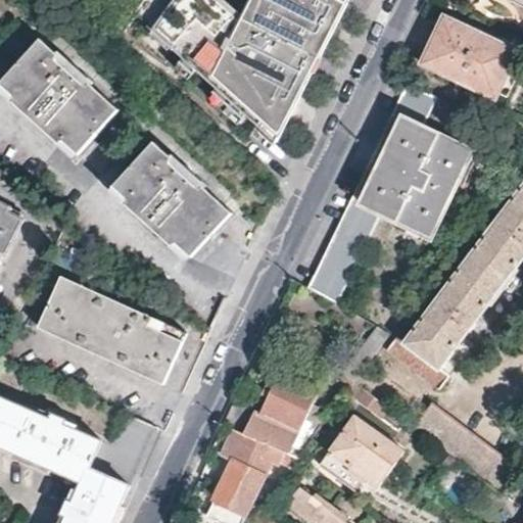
[(347,7),(351,0),(255,0),(248,14),(230,0),(147,0),(139,13),(240,100),(282,134),(316,69),(347,7)]
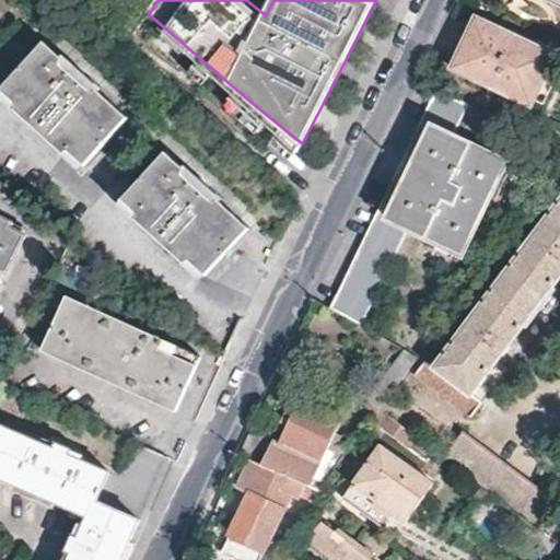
[(531,107),(555,57),(475,19),(452,69),(531,107)]
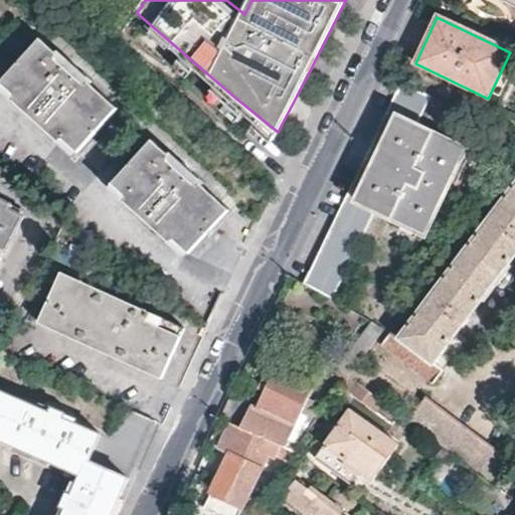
[(118,103),(90,77),(87,80),(75,70),(80,64),(69,54),(64,60),(54,51),(56,48),(40,33),(1,75),(17,91),(14,94),(59,135),(62,131),(78,146),(118,103)]
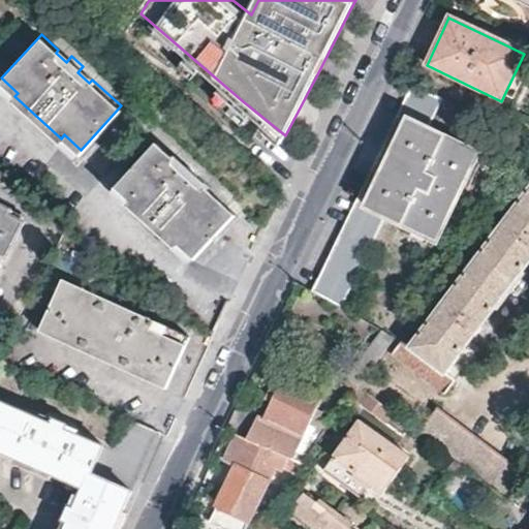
[(428,130),(442,99),(414,88),(364,191),(314,293),(342,309),(385,218),(435,242),(478,155),(428,130)]
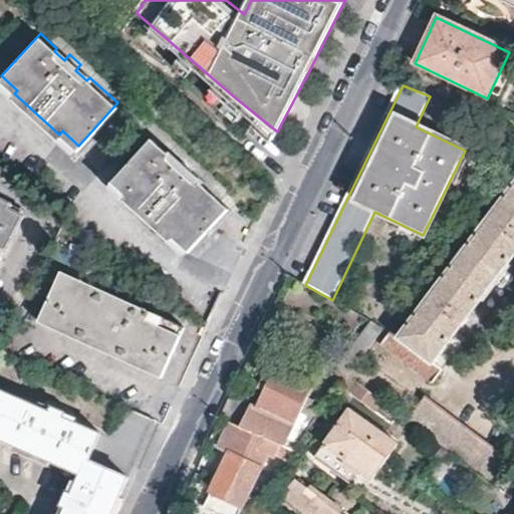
[(229,205),(200,178),(196,181),(188,173),(193,168),(181,157),(175,162),(166,154),(169,151),(153,136),(113,177),(130,192),(126,196),(171,237),(176,233),(190,247),(210,226),(229,205)]
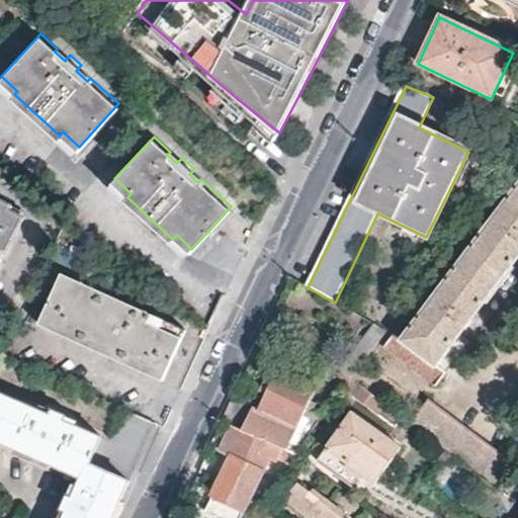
[(489,300),(511,270),(509,268),(517,256),(517,170),(517,171),(517,170),(517,188),(404,340),(396,333),(384,347),(437,386),(448,373),(439,366),(450,350),(449,349),(487,299),(489,300)]
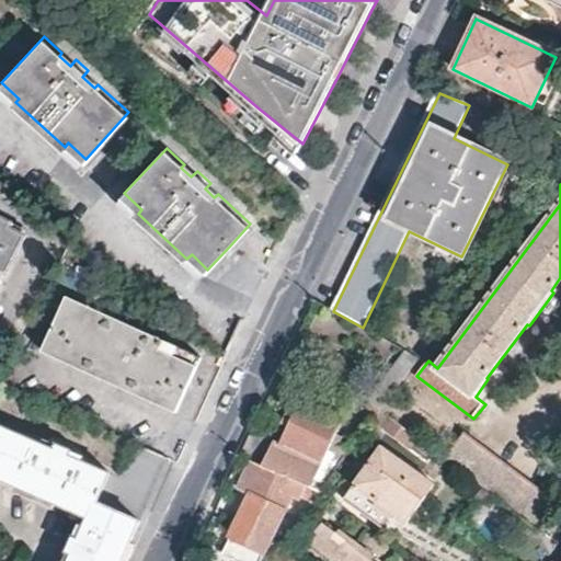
[(0,271),(13,245),(18,248),(26,230),(10,221),(12,216),(0,209),(0,271)]
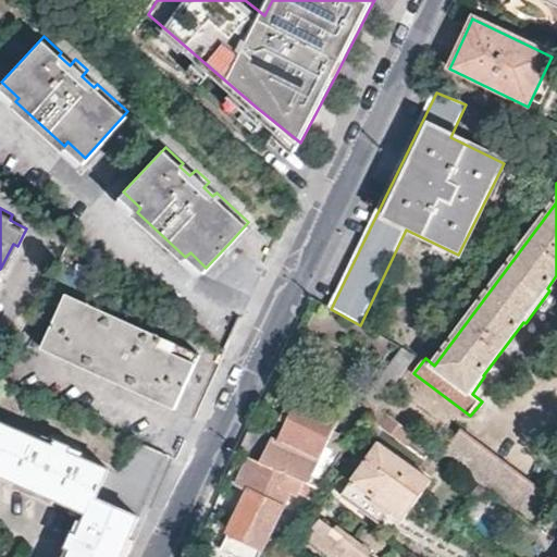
[(197,353),(66,293),(42,347),(175,404),(185,381),(197,353)]
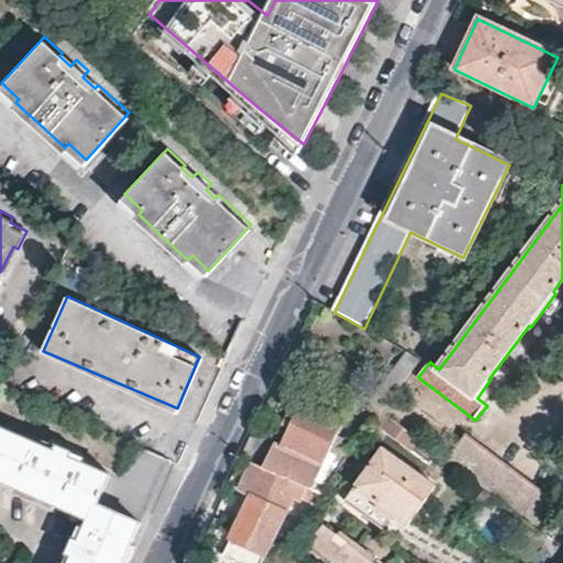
[(382,412),(421,361),(406,352),(368,405),(368,415),(376,420),(382,412)]
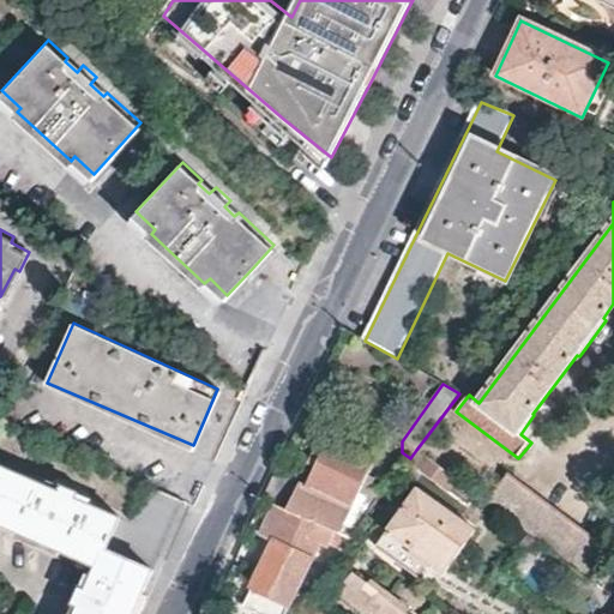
[(262,500),(348,536),(350,537),(357,528),(344,522),(360,491),(367,494),(377,477),(369,474),(377,457),(331,434),(306,486),(276,471),(262,500)]
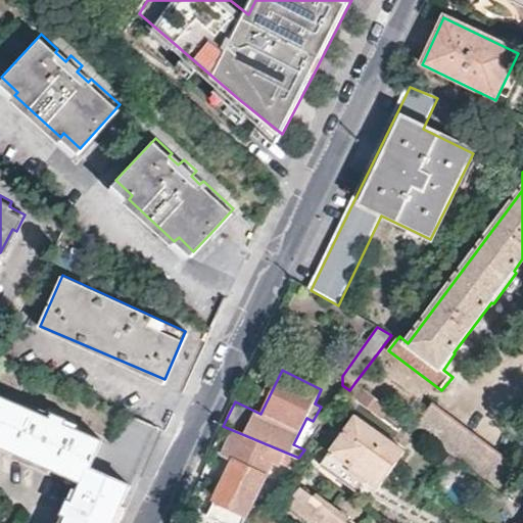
[(382,418),(389,409),(363,388),(355,398),(382,418)]
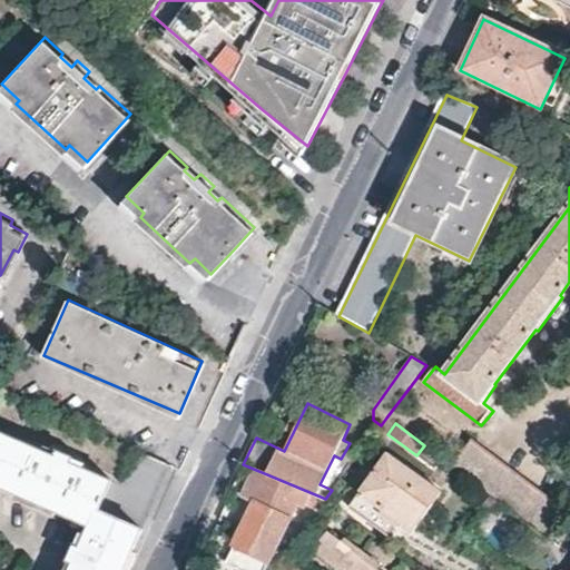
[(169,460),(136,445),(120,481),(3,430),(0,438),(0,481),(59,507),(91,520),(69,569),(123,569),(130,553),(151,503),(169,460)]
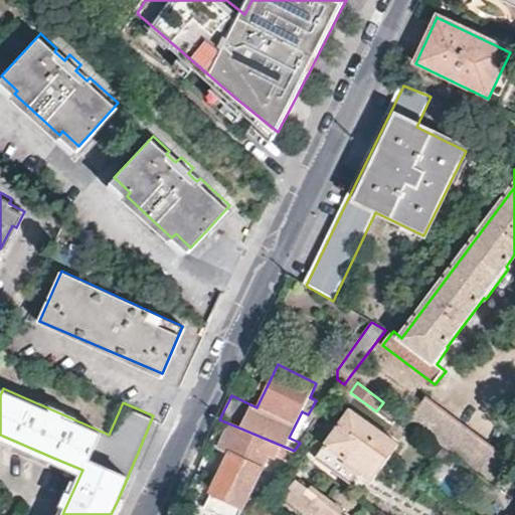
[(462,461),(494,486),(513,463),(426,397),(408,421),(443,448),(462,461)]
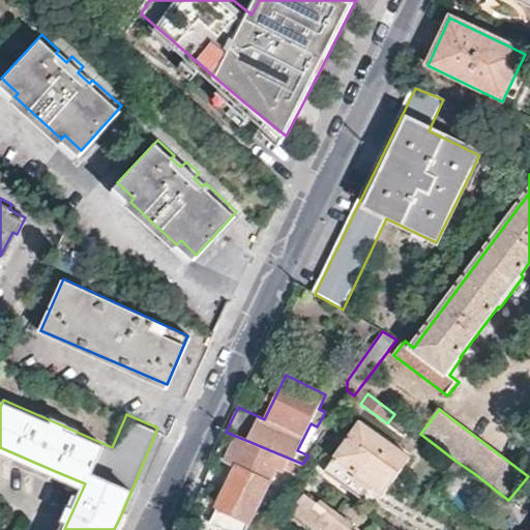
[(324,472),(353,495),(362,482),(381,497),(409,461),(360,423),(324,472)]
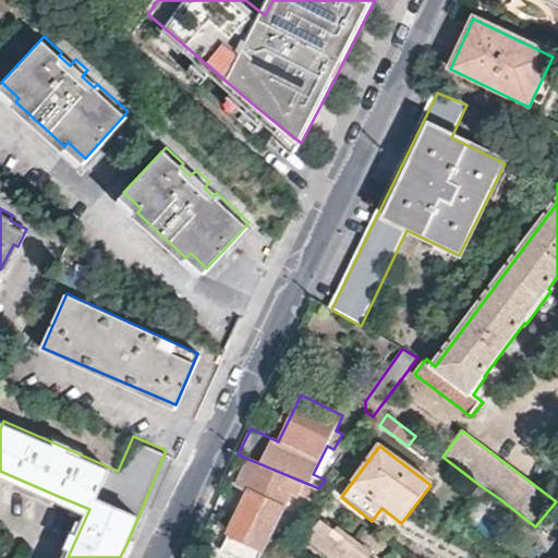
[(293,512),(299,517),(316,487),(238,455),(233,466),(256,477),(221,550),(237,557),(257,557),(290,493),(296,496),(299,493),(304,496),(293,512)]
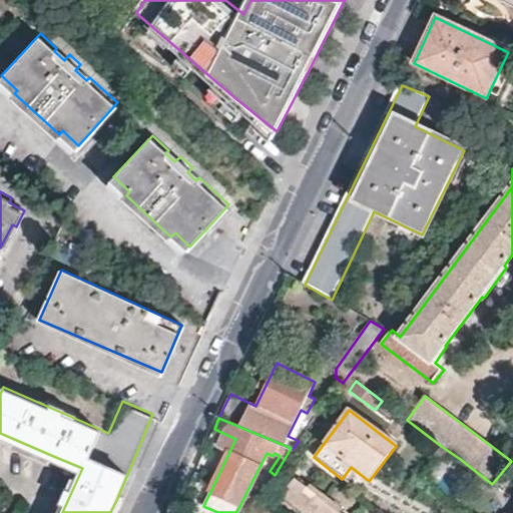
[(492,484),(460,459),(451,471),(484,495),(492,484)]
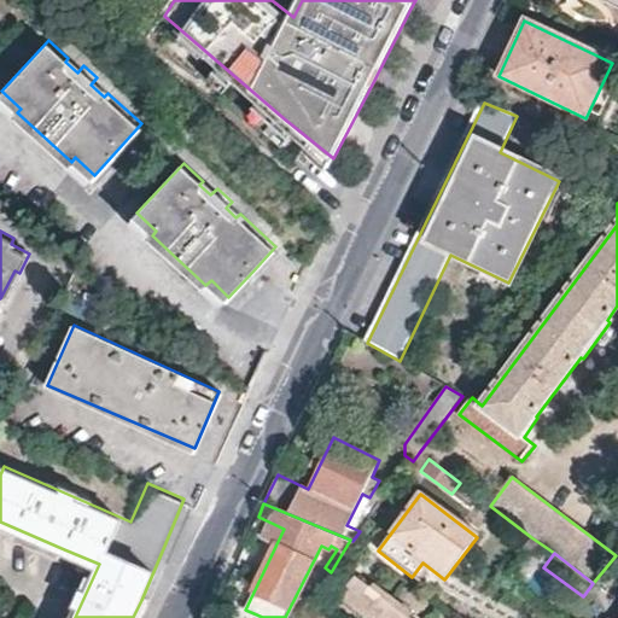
[(415,617),(360,576),(344,596),(372,617),(415,617)]
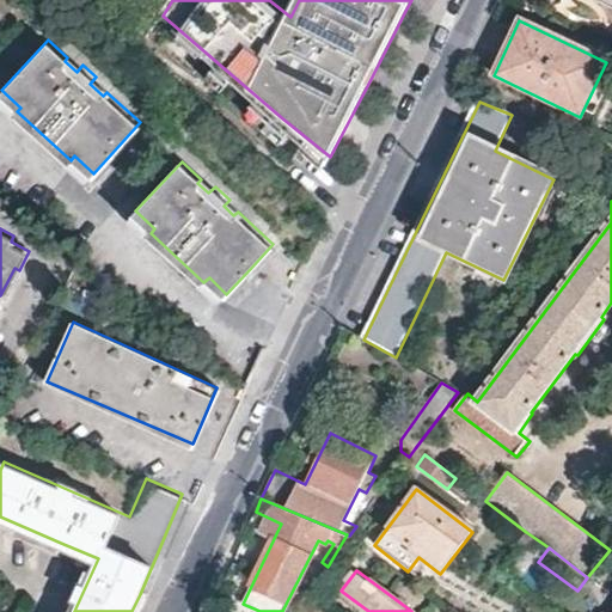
All buildings are outlined.
